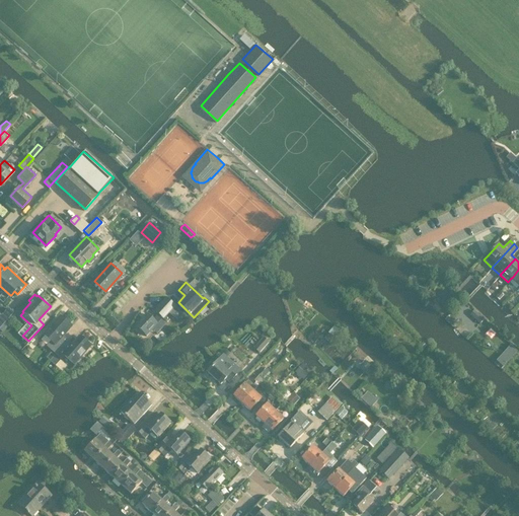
[(163,316),(175,303),(166,295),(154,307),(163,316)]
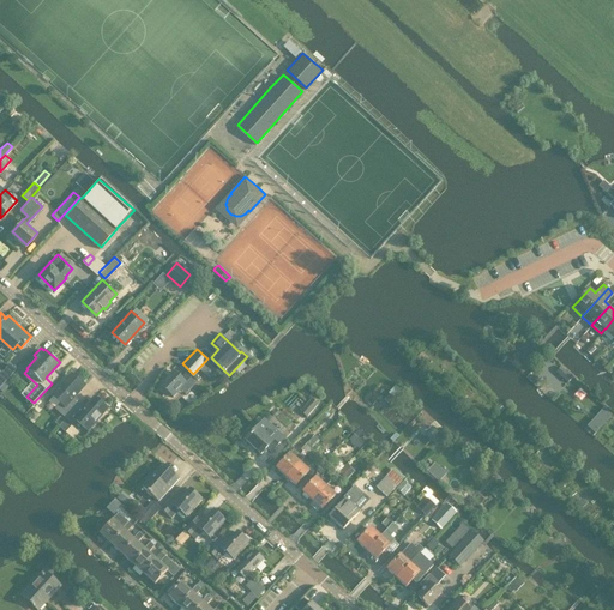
[(541,358),(534,352),(524,362),(530,369),(541,358)]
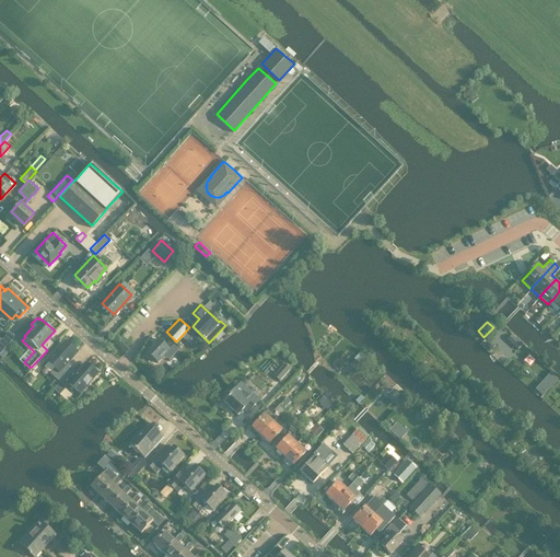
[(0,338),(0,351),(14,336),(9,331),(1,339),(0,338)]
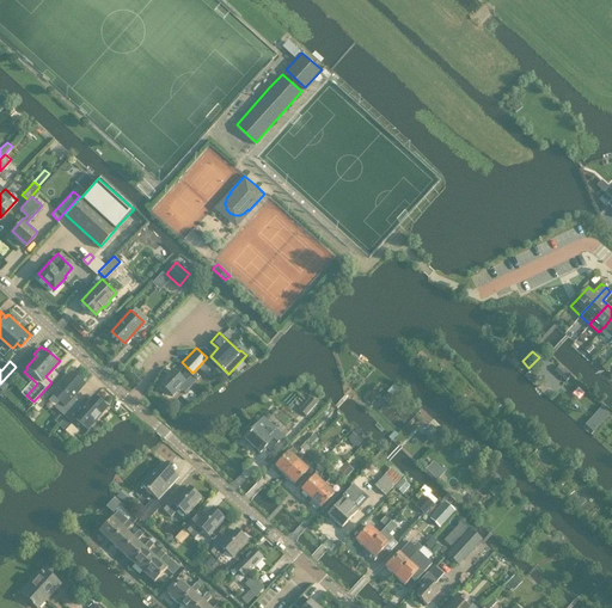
[(565,380),(570,375),(560,363),(554,369),(565,380)]
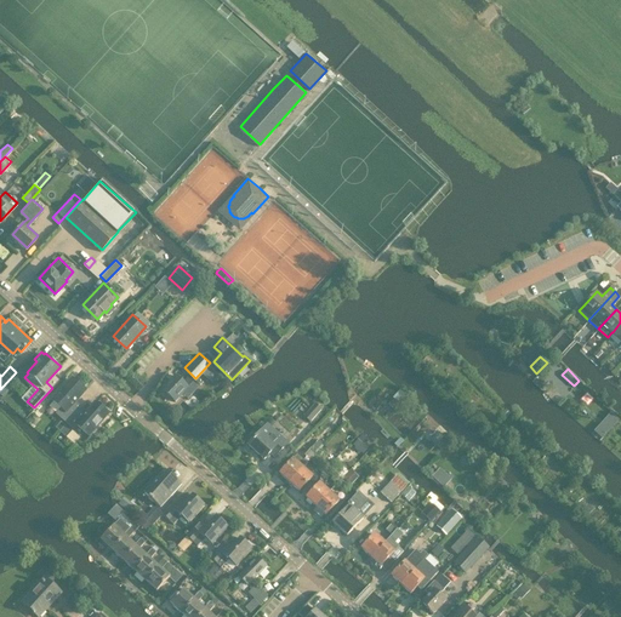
[(175,399),(186,387),(191,392),(197,384),(187,376),(183,380),(175,372),(161,387),(175,399)]
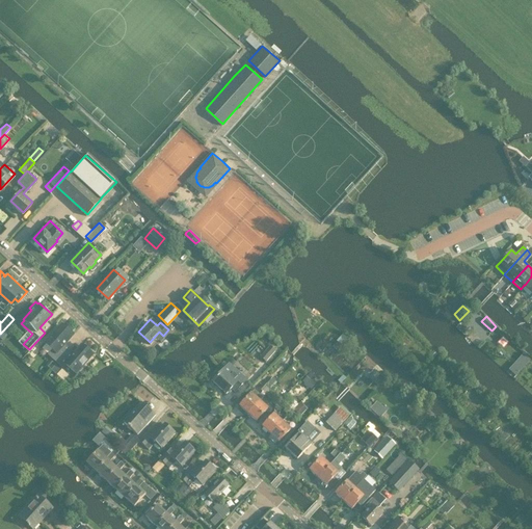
[(48,352),(57,361),(69,347),(64,342),(73,333),(61,323),(45,342),(52,348),(48,352)]
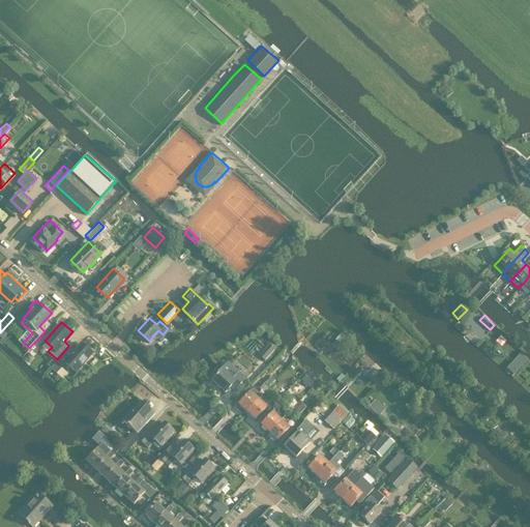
[(68,346),(57,359),(62,364),(65,361),(76,370),(92,351),(81,342),(74,350),(68,346)]
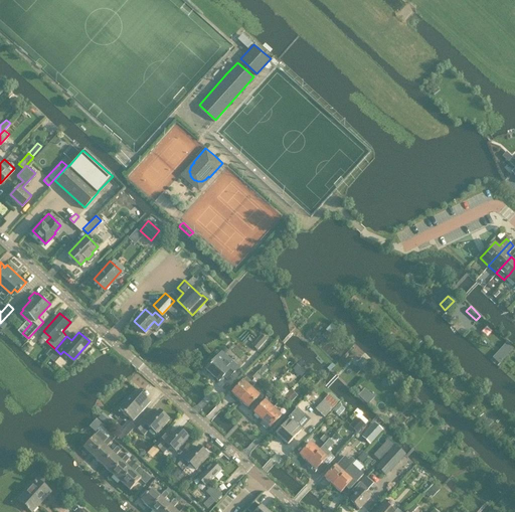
[(259,335),(251,343),(258,348),(265,340),(268,337),(262,332),(259,335)]
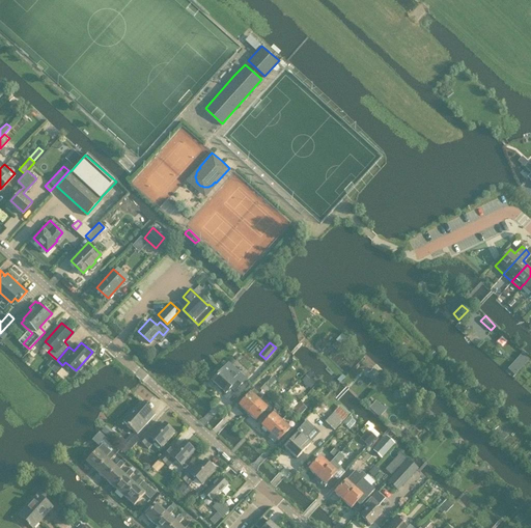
[(522,352),(507,367),(514,373),(528,358),(522,352)]
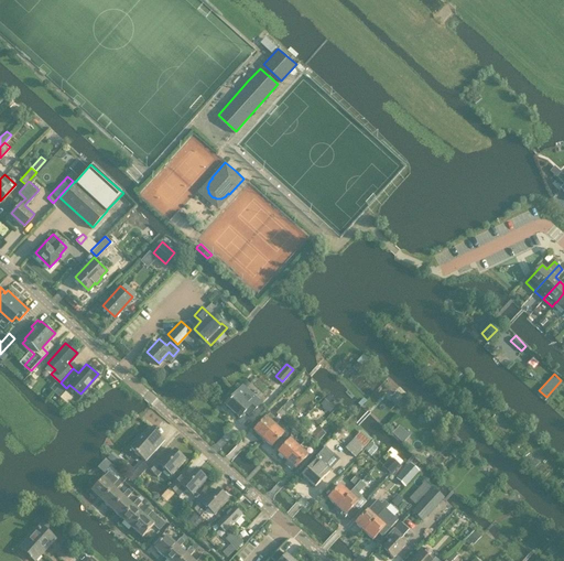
[(261,401),(255,395),(242,385),(236,392),(226,402),(239,416),(245,409),(249,413),(261,401)]
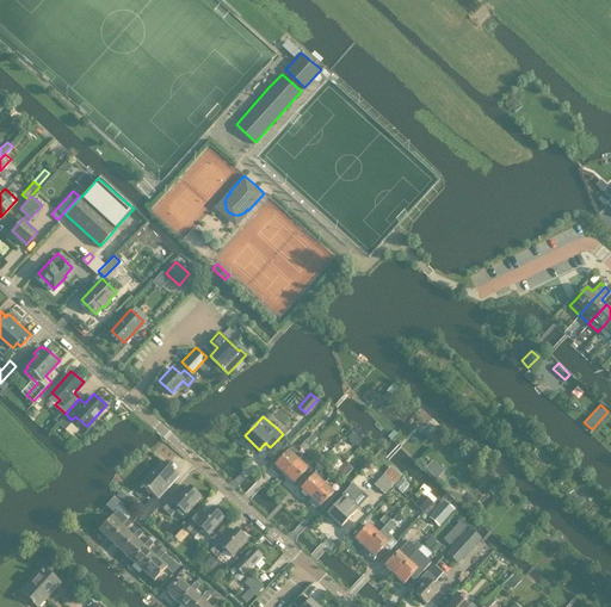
[(300,453),(302,456),(306,451),(310,445),(319,435),(313,429),(298,445),(301,447),(297,451),(300,453)]
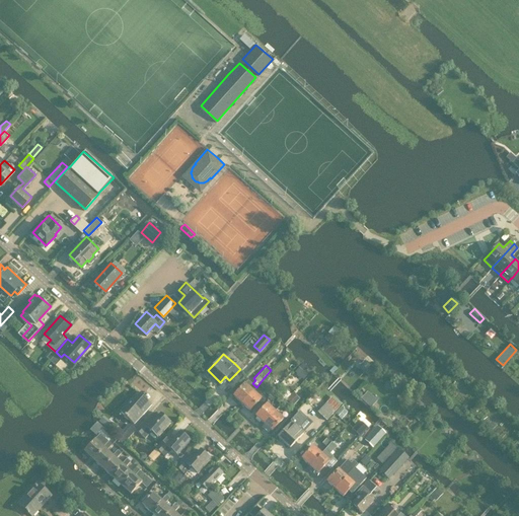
[(264,378),(260,383),(264,387),(268,382),(264,378)]
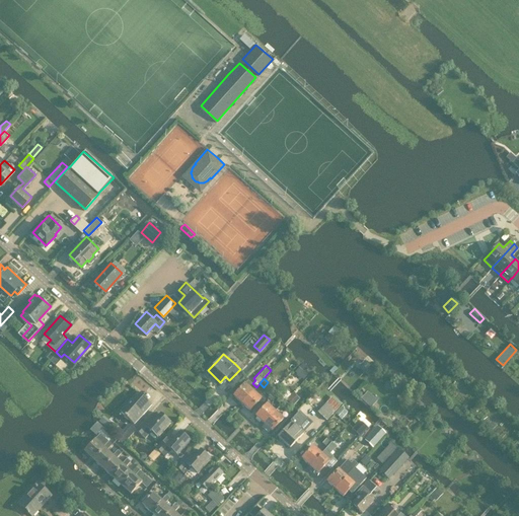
[(245,382),(234,394),(241,401),(252,389),(251,388),(254,385),(252,383),(247,379),(245,382)]
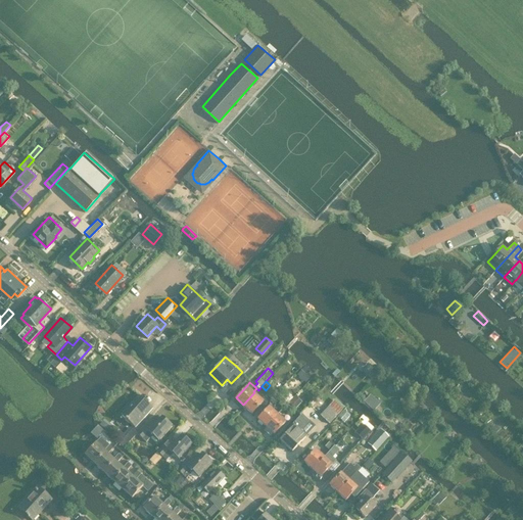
[(279,403),(283,407),(287,402),(293,395),(286,389),(281,395),(283,397),(279,403)]
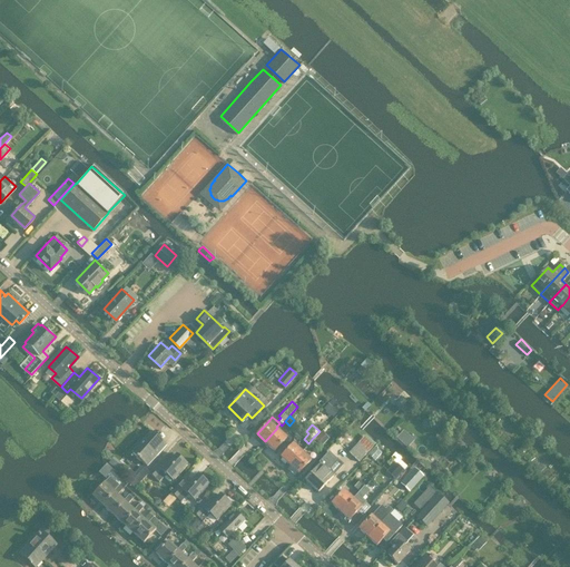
[(277,428),(265,441),(274,450),(287,437),(277,428)]
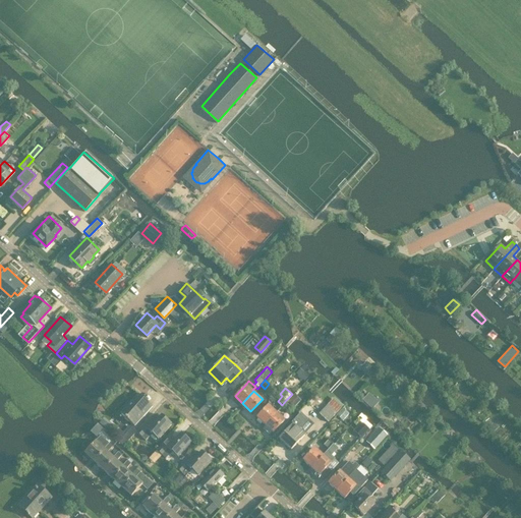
[(138,393),(121,411),(133,423),(152,404),(138,393)]
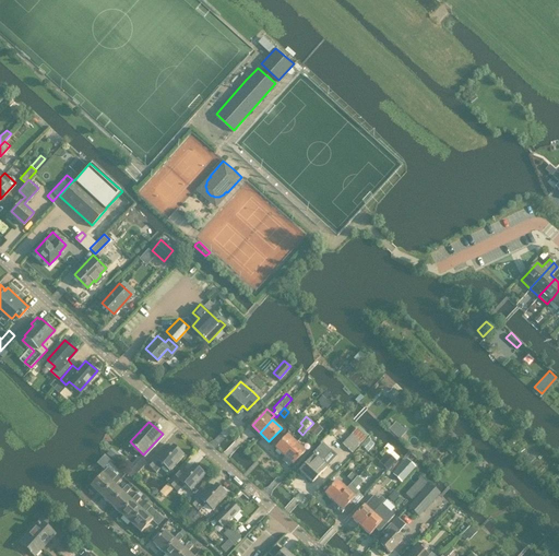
[(316,422),(308,428),(314,435),(321,427),(316,422)]
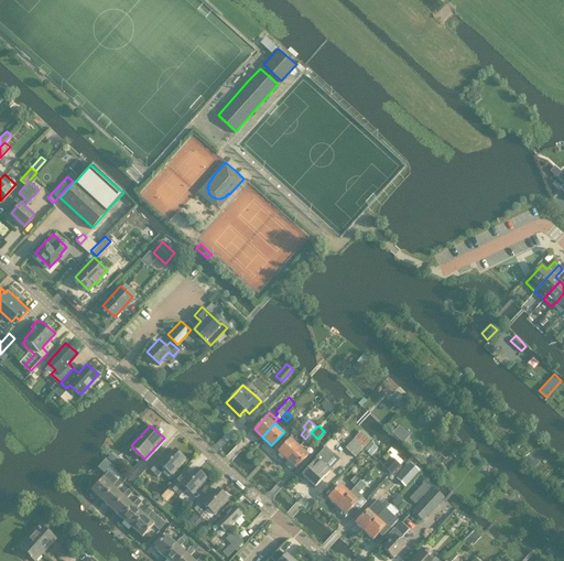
[(360,430),(345,446),(355,455),(369,439),(360,430)]
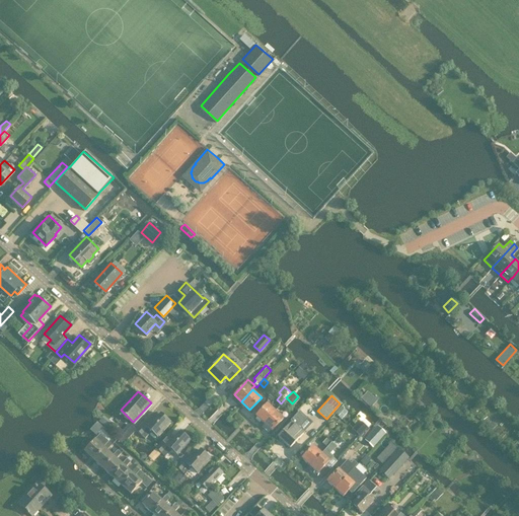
[(285,398),(281,403),(286,408),(290,402),(285,398)]
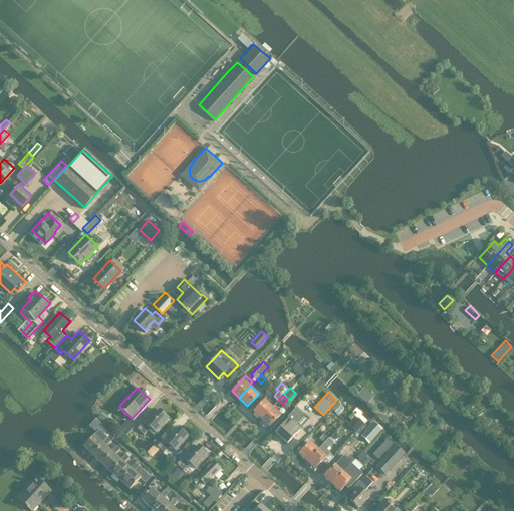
[(264,399),(253,411),(261,418),(272,406),(264,399)]
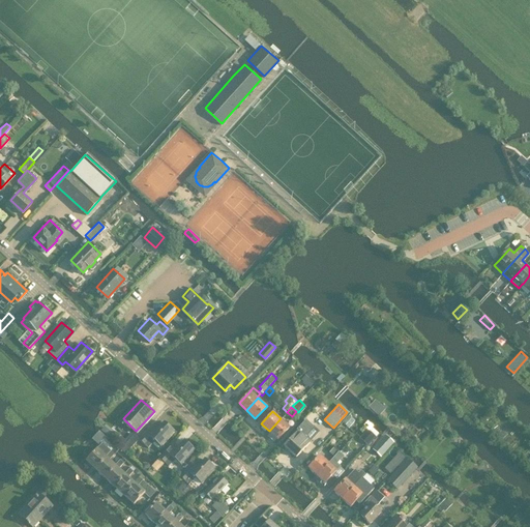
[(348,413),(342,420),(349,426),(355,418),(348,413)]
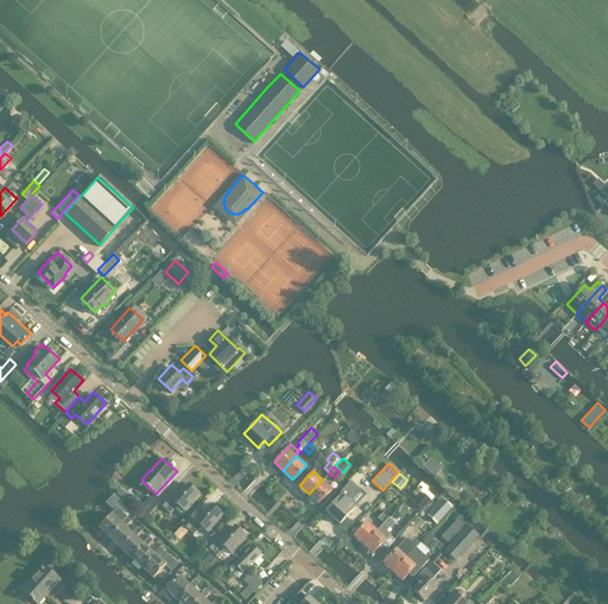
[(322,479),(309,494),(318,503),(331,488),(322,479)]
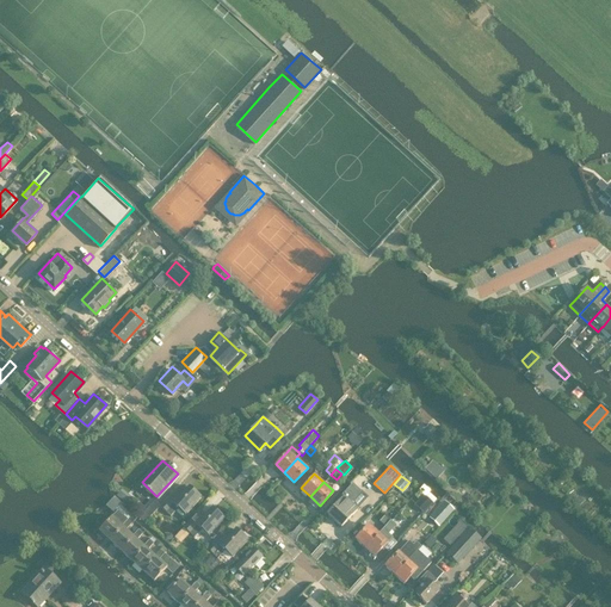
[(341,525),(352,513),(357,507),(350,501),(360,489),(352,482),(341,494),(343,495),(338,500),(327,512),(341,525)]
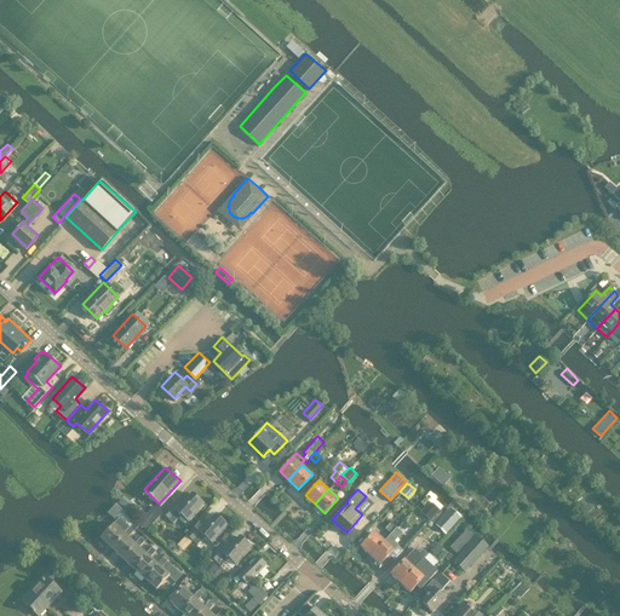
[(176,498),(162,511),(174,522),(181,514),(188,520),(204,502),(191,491),(181,502),(176,498)]
